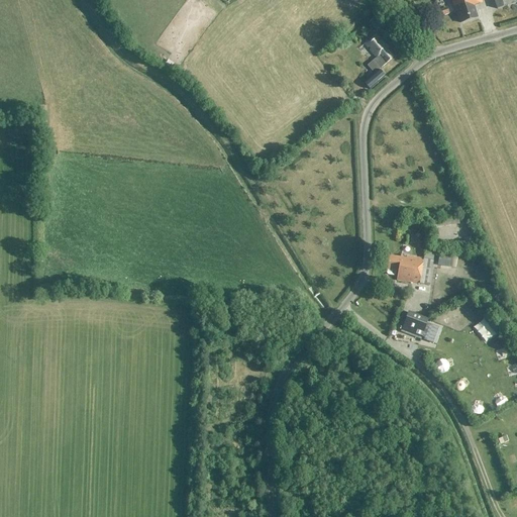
[(480,0),(450,0),(454,11),(456,11),(460,23),(477,18),(473,5),(482,2),(480,0)]
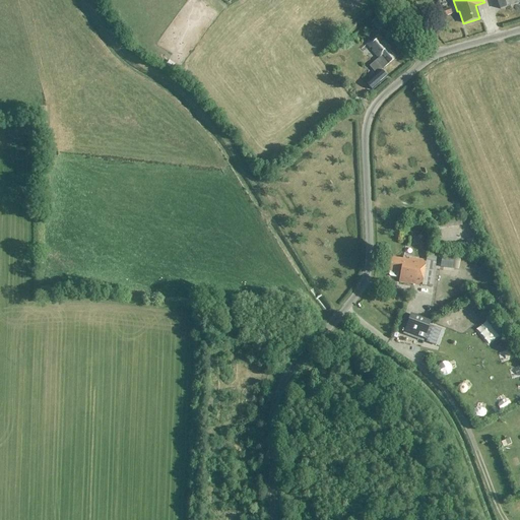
[(519,0),(496,0),(500,9),(519,2),(519,0)]
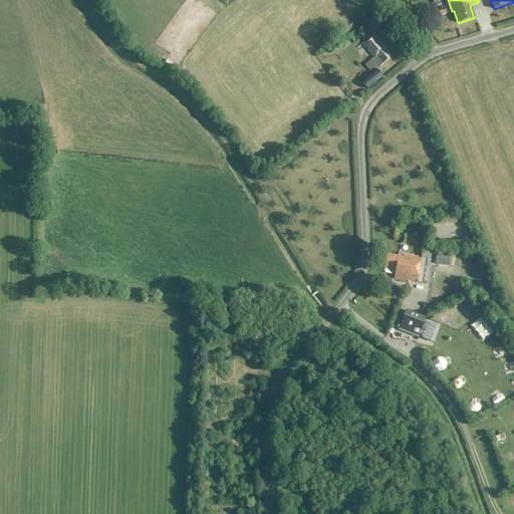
[(444,8),(436,10),(438,17),(446,14),(444,8)]
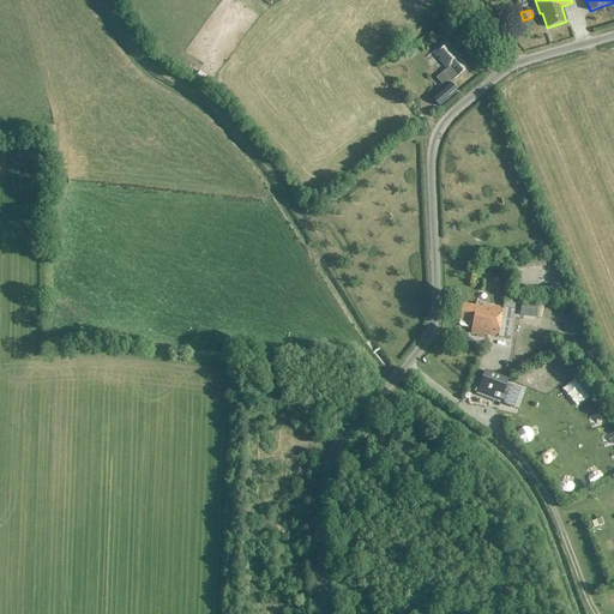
[(453,30),(446,20),(438,28),(446,37),(453,30)]
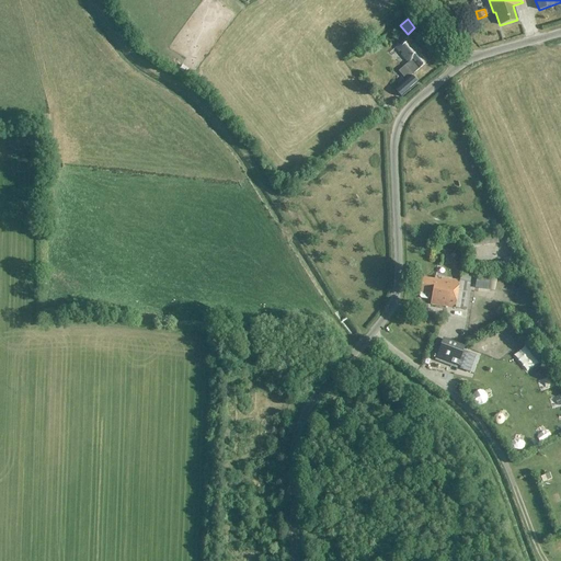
[(410,76),(412,73),(413,73),(426,63),(419,54),(421,53),(408,37),(395,48),(408,63),(405,65),(405,66),(398,71),(407,81),(395,90),(401,98),(416,83),(410,76)]
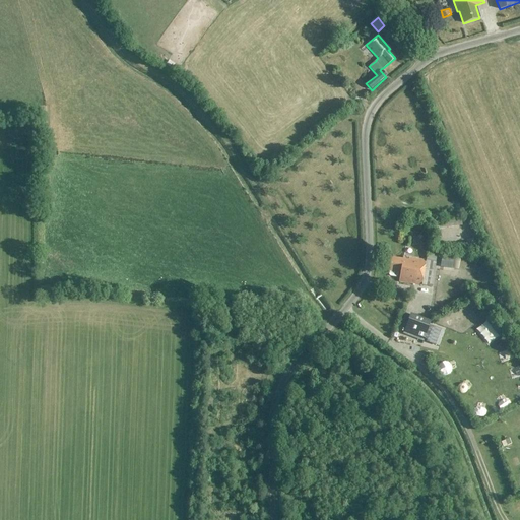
[(172,56),(169,61),(180,67),(182,62),(172,56)]
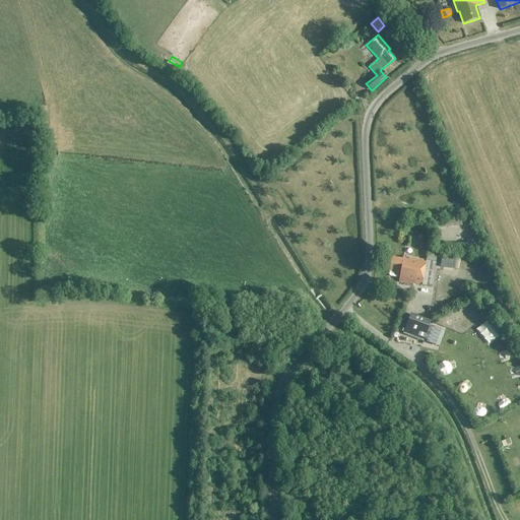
[(389,272),(388,275),(389,277),(395,278),(397,276),(397,273),(400,274),(399,282),(432,287),(435,262),(436,262),(437,256),(427,254),(426,260),(402,257),(402,260),(390,258),(388,272),(389,272)]
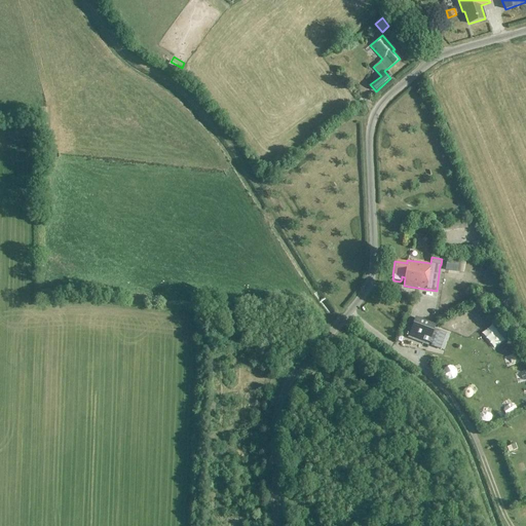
[(447,260),(445,271),(457,272),(458,262),(447,260)]
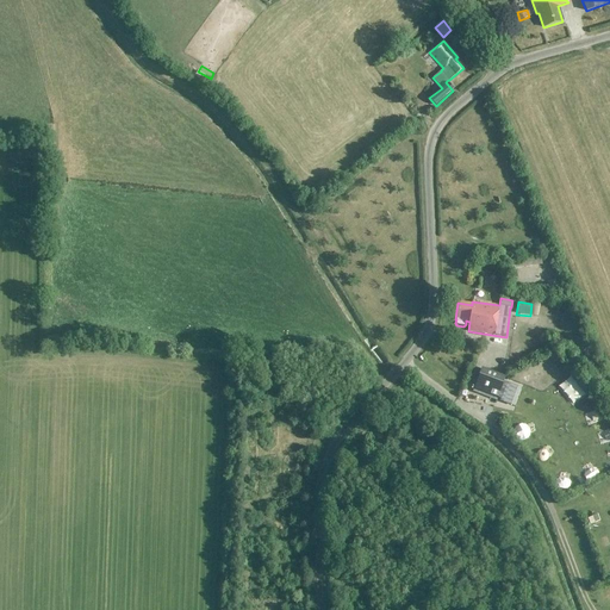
[(551,356),(551,367),(561,367),(561,355),(551,356)]
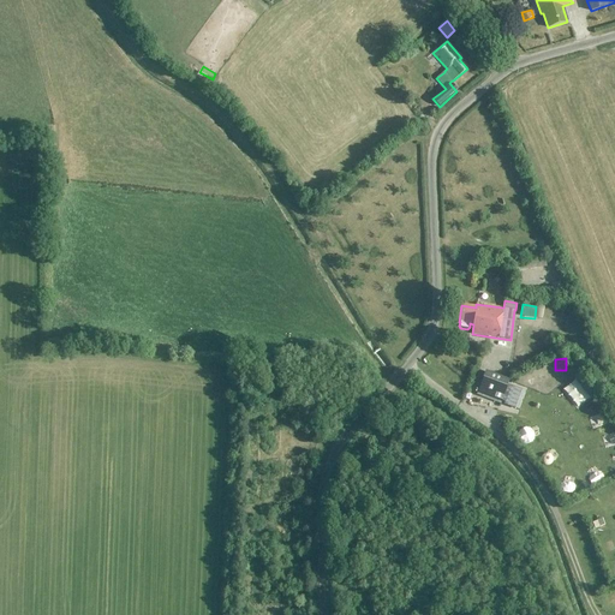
[(533,381),(544,375),(539,365),(529,371),(533,381)]
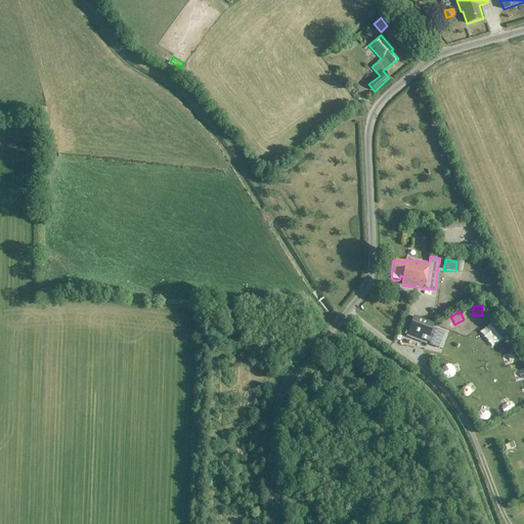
[(413,317),(406,336),(426,343),(433,324),(413,317)]
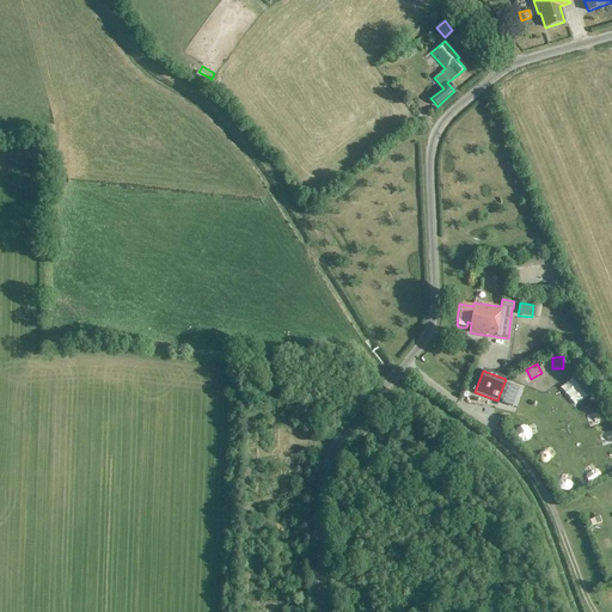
[(576,390),(585,386),(580,374),(570,379),(576,390)]
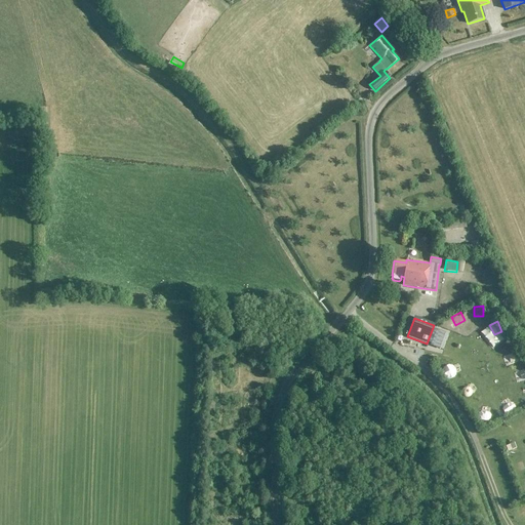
[(437,330),(431,346),(439,349),(445,333),(437,330)]
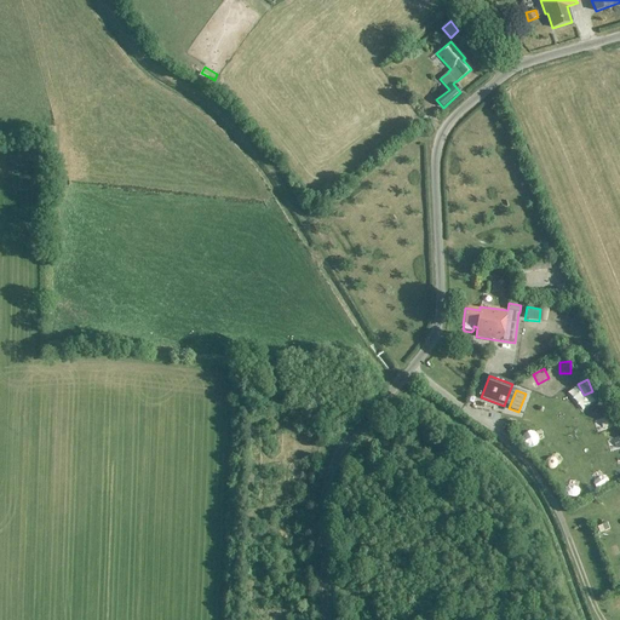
[(600,417),(609,411),(604,401),(593,406),(600,417)]
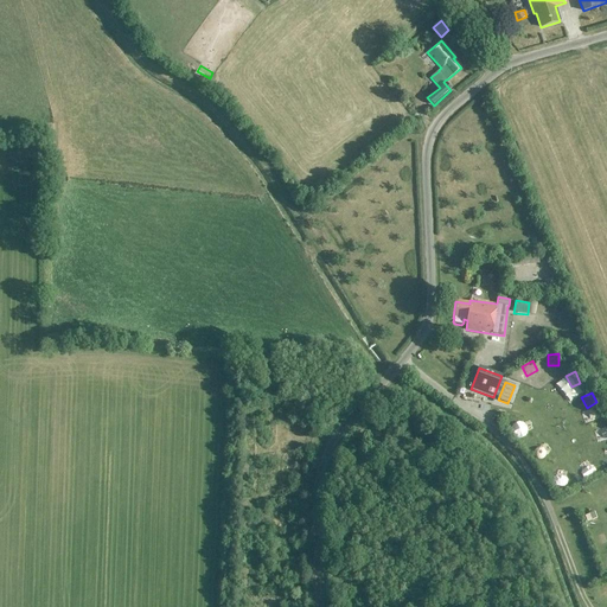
[(606,414),(606,413),(595,420),(602,429),(606,426),(606,414)]
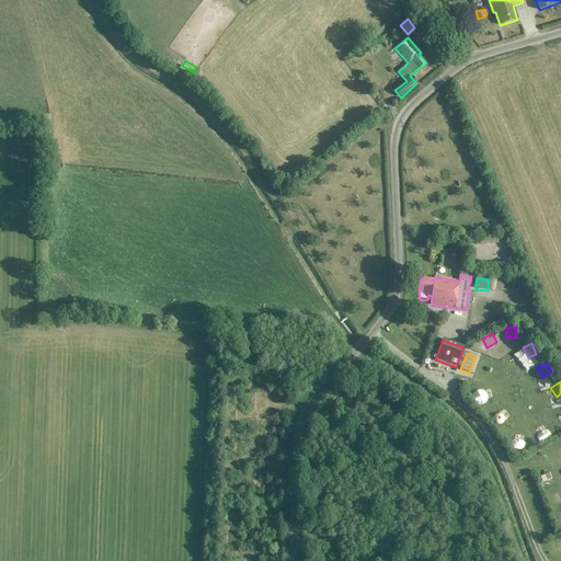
[(479,395),(485,403),(494,397),(488,388),(479,395)]
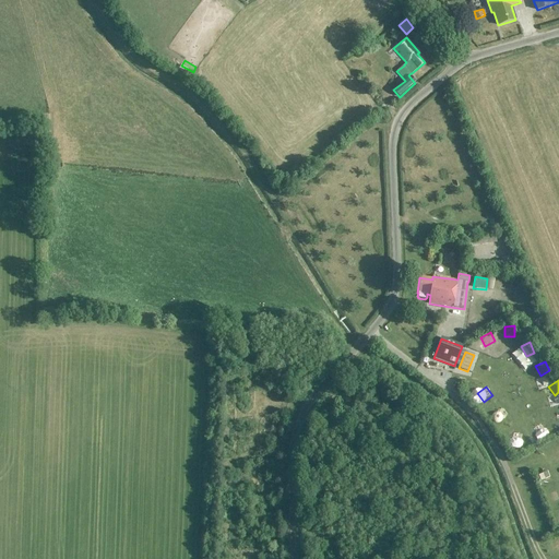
[(492,412),(500,421),(508,415),(501,406),(492,412)]
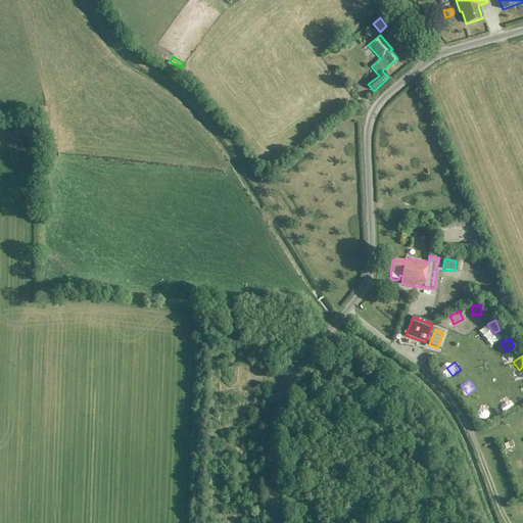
[(477,401),(480,411),(488,408),(485,398),(477,401)]
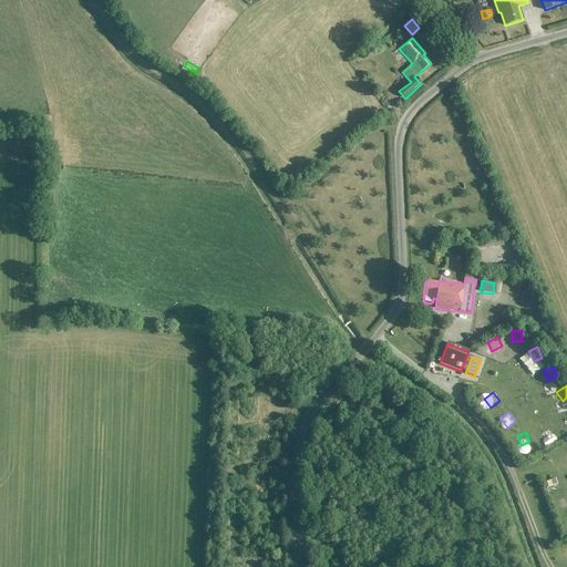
[(556,490),(553,477),(544,480),(547,492),(556,490)]
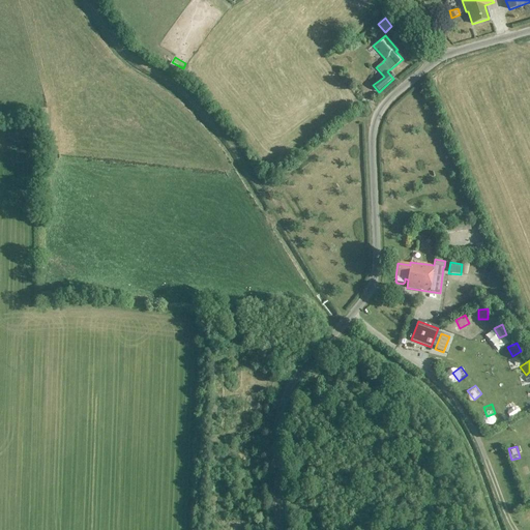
[(525,466),(517,467),(519,477),(527,475),(525,466)]
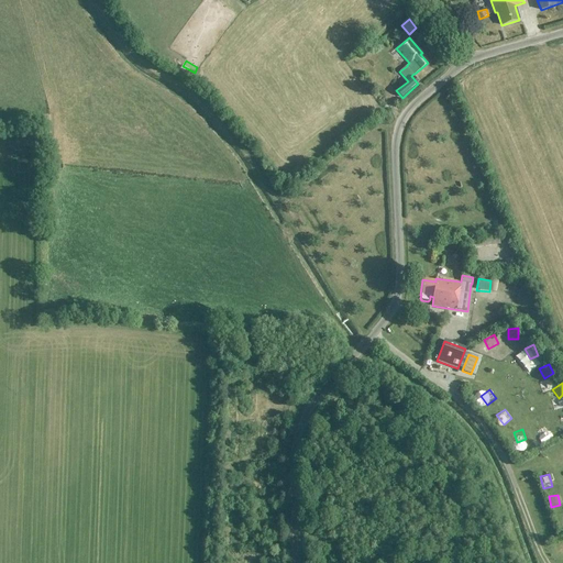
All buildings are outlined.
